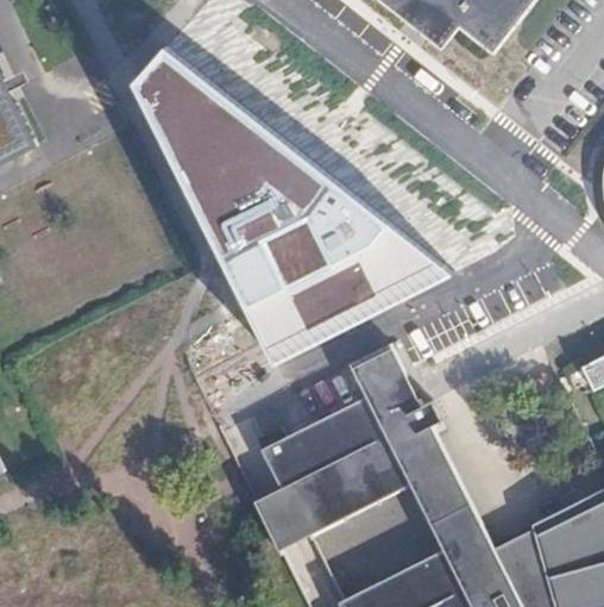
[(455,29),(419,0),(375,0),(439,50),(455,29)]
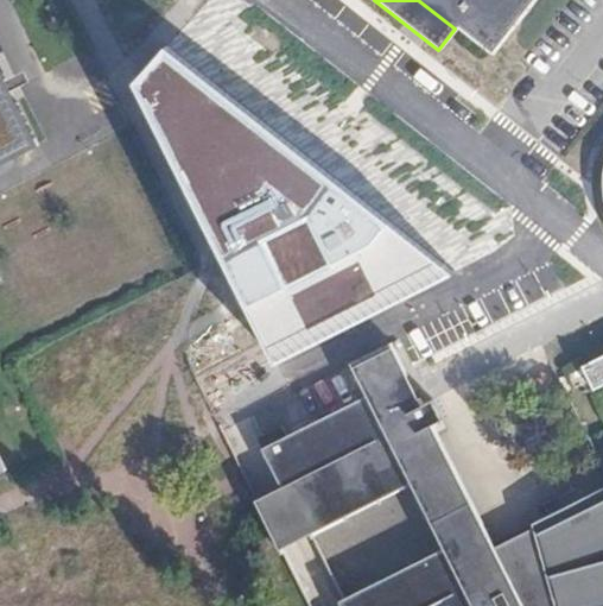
[(418,0),(455,29),(488,55),(531,0),(418,0)]
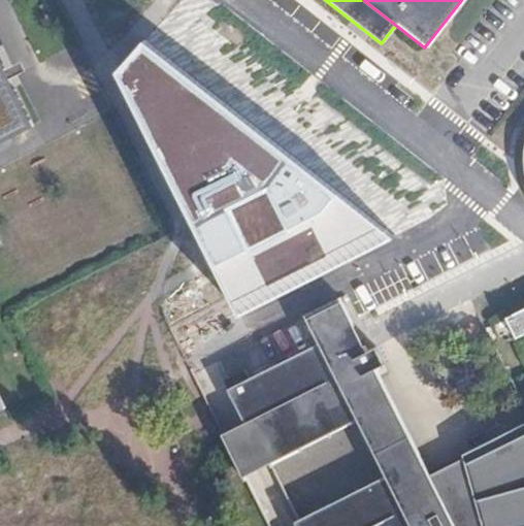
[(219,93),(186,66),(146,32),(115,69),(210,273),(232,322),(392,239),(219,93)]
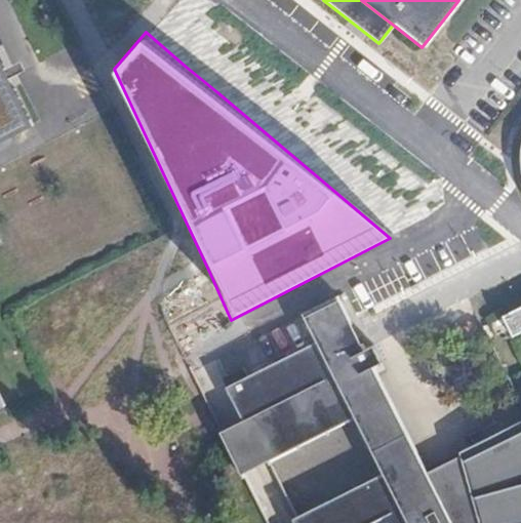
[(0,145),(39,127),(0,51),(0,145)]
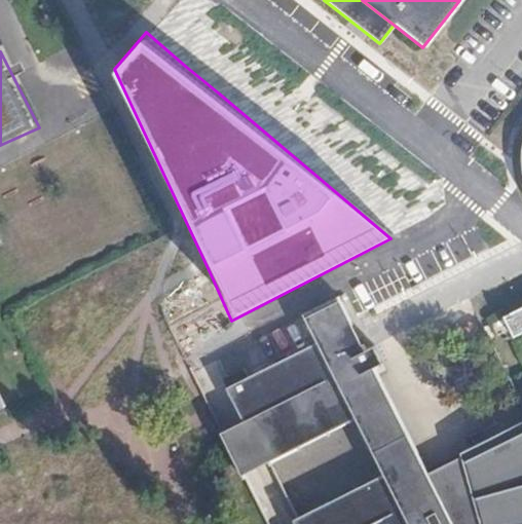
[(521,523),(521,305),(499,316),(510,338),(521,331),(521,419),(457,452),(459,457),(426,475),(371,368),(380,363),(371,345),(360,351),(353,339),(347,327),(349,326),(335,297),(300,314),(314,343),(227,387),(245,420),(218,435),(239,477),(266,463),(298,523),(521,523)]
